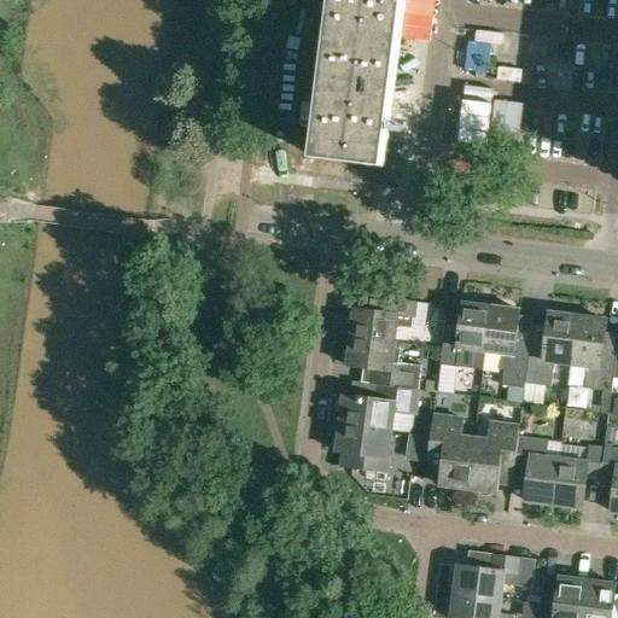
[(315,0),(307,71),(327,74),(318,158),(384,165),(406,0),(315,0)]
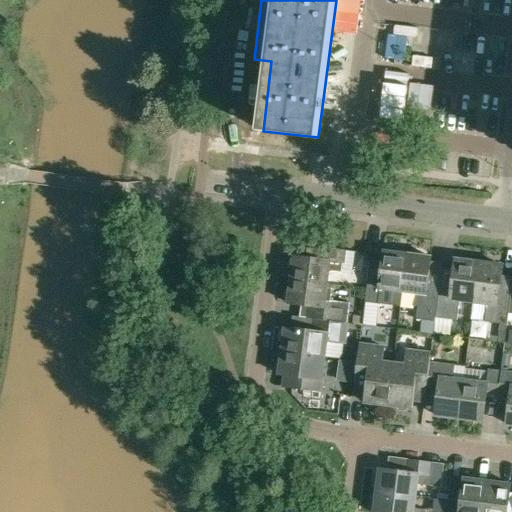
[(292,269),(291,279),(327,284),(328,273),(332,271),(342,272),(344,250),(302,244),(300,256),(294,255),(294,258),(289,260),(288,266),(292,269)]
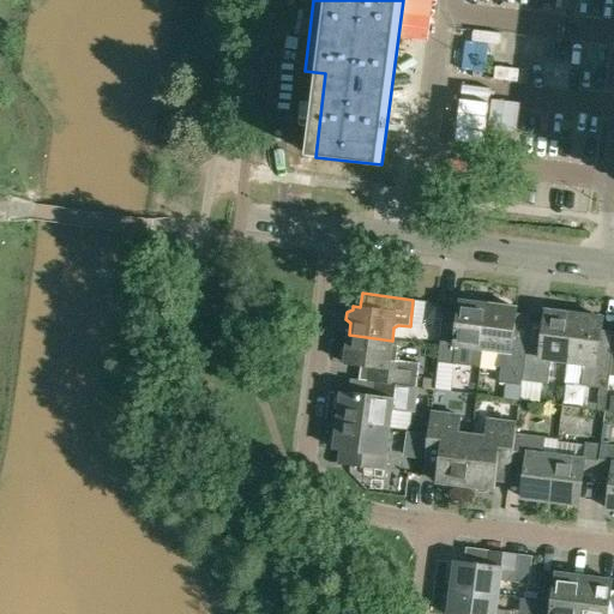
[(468,347),(482,349),(488,305),(485,304),(481,300),(477,298),(473,298),(469,299),(465,301),(459,301),(456,335),(441,333),(438,362),(465,365),(468,347)]
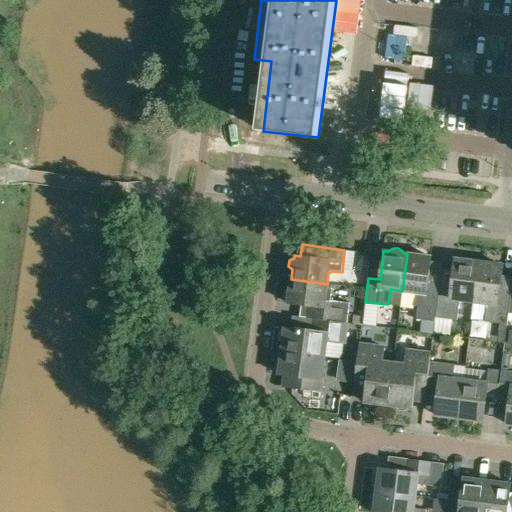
[(411,254),(407,254),(402,291),(415,293),(413,306),(417,306),(416,318),(435,321),(440,283),(431,281),(428,278),(431,257),(427,256),(424,253),(421,251),(417,251),(414,252),(411,254)]
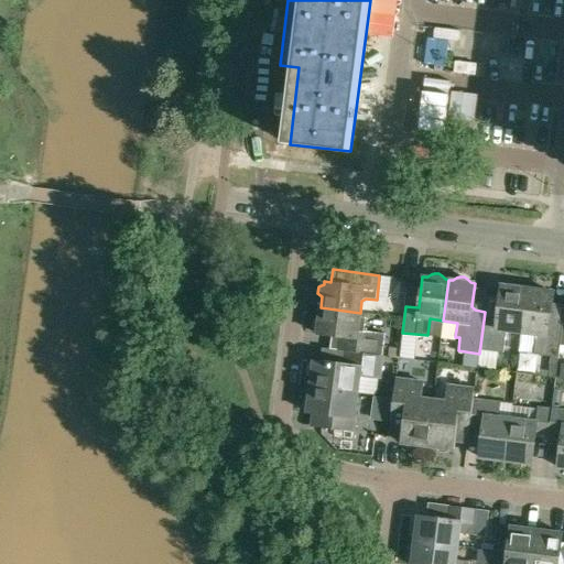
[(501,285),(500,296),(498,316),(485,314),(480,349),(503,353),(506,331),(522,332),(528,289),(523,289),(520,284),(510,283),(507,286),(501,285)]
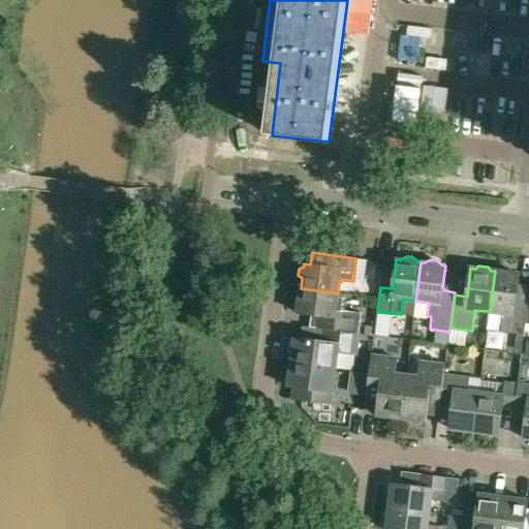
[(490,311),(487,331),(501,332),(517,334),(524,335),(525,323),(528,304),(516,303),(518,284),(520,274),(515,273),(511,270),(503,269),(499,272),(495,271),(490,311)]
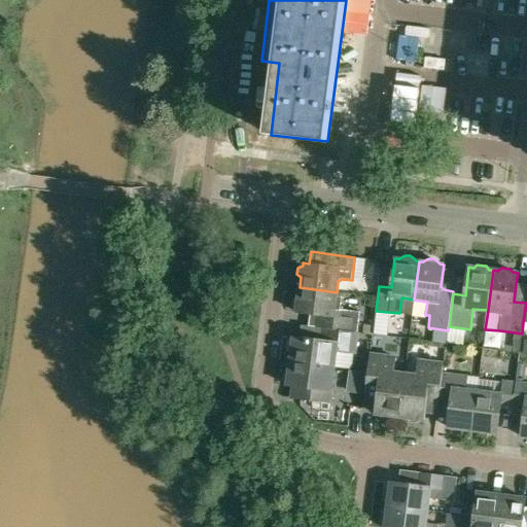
[(321,327),(357,332),(360,312),(341,309),(343,292),(337,292),(300,287),(299,297),(293,300),(293,306),(296,309),(296,312),(323,315),(321,327)]
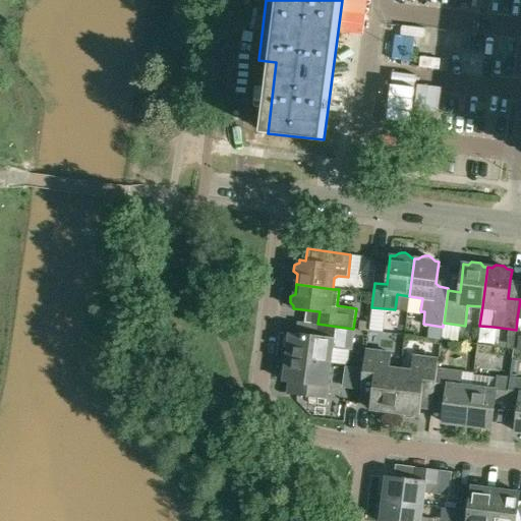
[(288,348),(287,356),(331,362),(333,347),(350,350),(353,329),(317,324),(316,336),(290,333),(290,334),(286,336),(285,339),(284,343),(285,346),(288,348)]
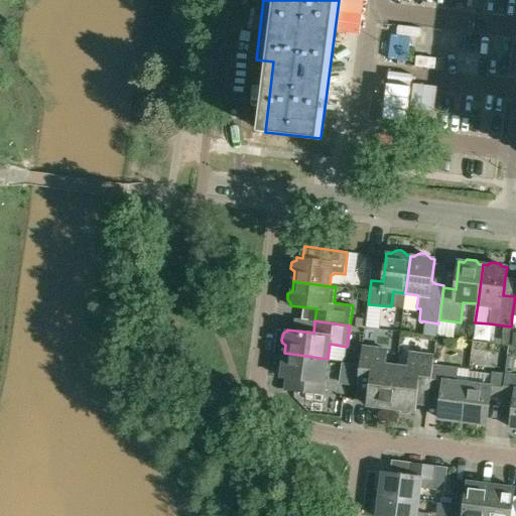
[(504,326),(501,344),(509,345),(511,327),(504,326)]
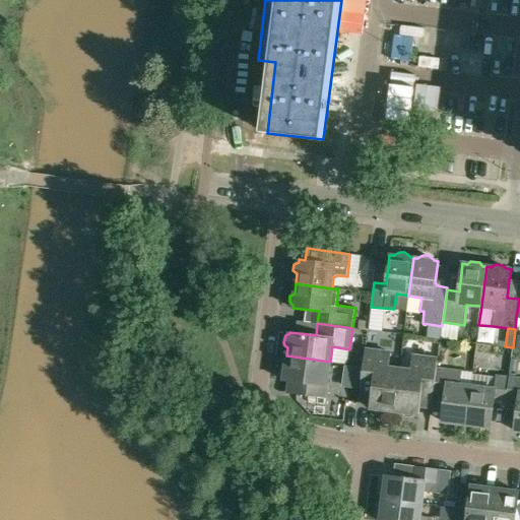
[(365,349),(362,381),(359,398),(371,399),(370,407),(373,408),(375,411),(378,412),(381,413),(384,412),(387,409),(394,410),(399,369),(389,368),(390,352),(365,349)]
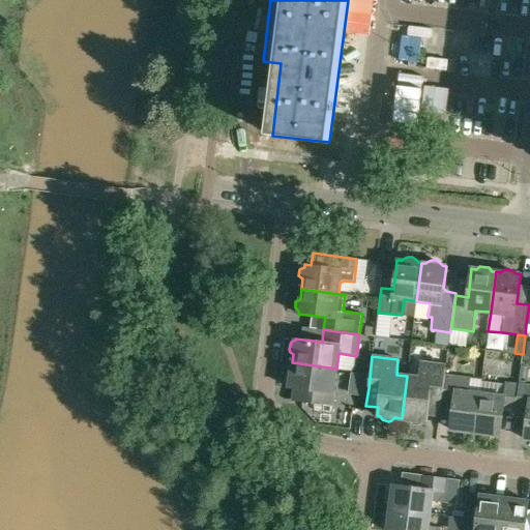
[(289,387),(295,388),(293,401),(331,406),(336,369),(292,362),(291,372),(287,373),(286,376),(286,380),(286,383),(289,386),(289,387)]
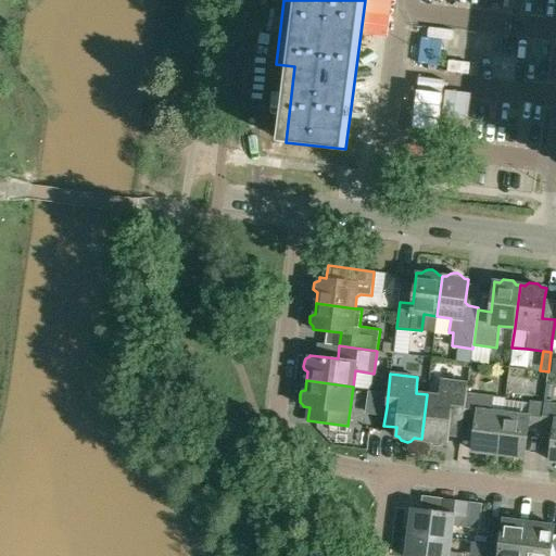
[(439,395),(427,394),(421,439),(429,440),(431,443),(434,445),(438,445),(441,444),(444,442),(447,442),(449,433),(462,436),(463,420),(464,417),(466,394),(468,383),(441,380),(439,395)]
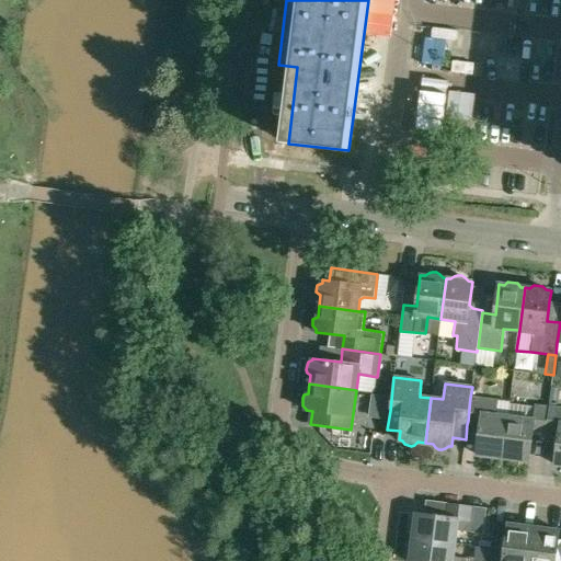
[(470,398),(468,421),(467,424),(480,426),(477,455),(503,458),(508,416),(495,415),(497,401),(470,398)]
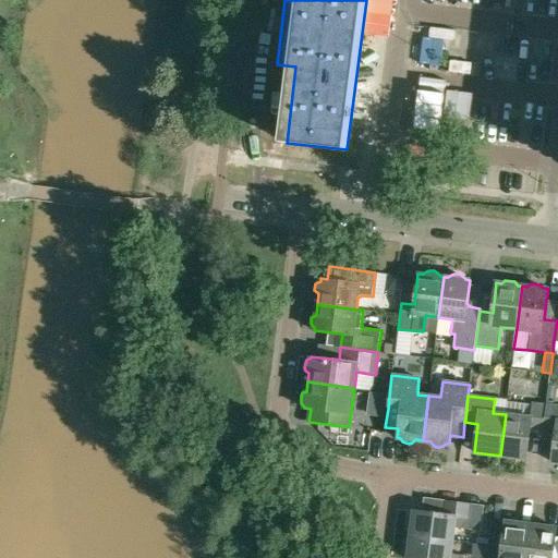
[(530,431),(543,432),(546,405),(533,404),(531,417),(506,414),(500,456),(526,459),(530,431)]
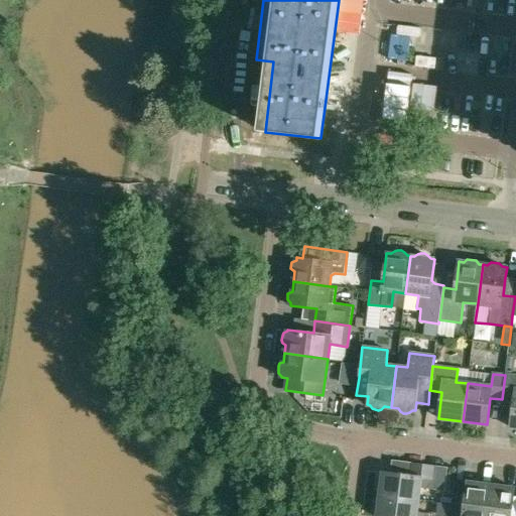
[(515,375),(505,375),(502,399),(514,401),(511,427),(515,427),(515,375)]
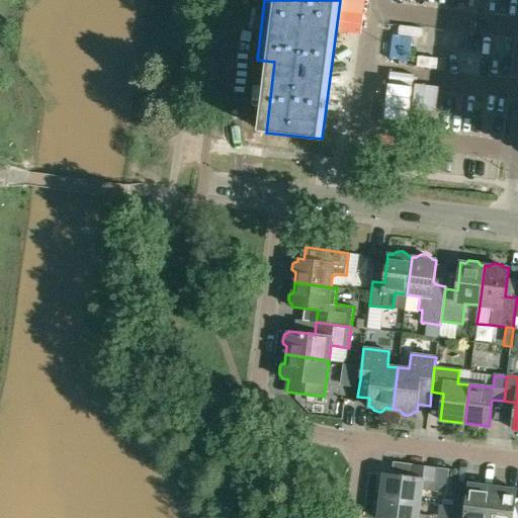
[(381,497),(420,502),(422,490),(434,491),(437,467),(414,464),(412,478),(384,473),(383,478),(379,479),(378,490),(381,493),(381,497)]
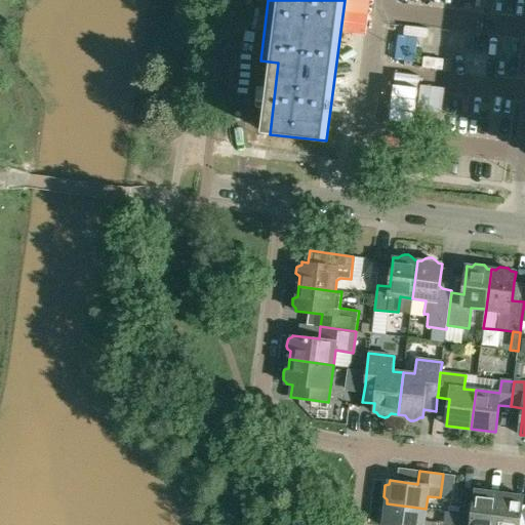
[(495,524),(499,493),(475,490),(474,503),(471,521),(458,520),(457,524),(495,524)]
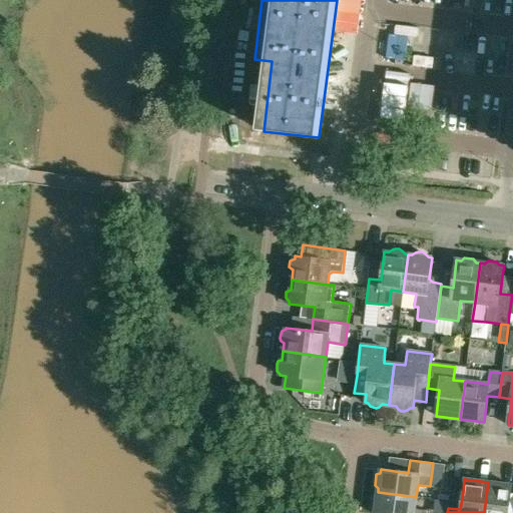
[(512,512),(512,511),(509,511),(512,485),(488,482),(484,512),(512,512)]
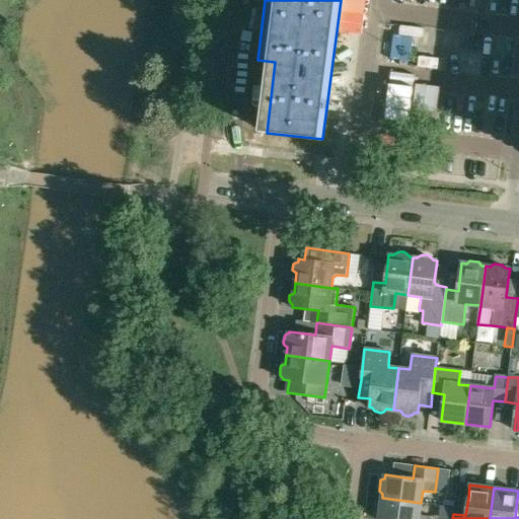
[(420,515),(421,503),(382,498),(381,502),(377,504),(376,514),(379,517),(379,518),(432,518),(432,516),(420,515)]
